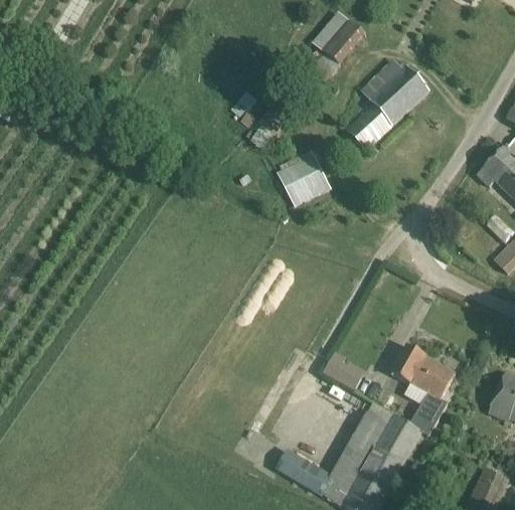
[(320,91),(366,39),(338,13),(321,31),(322,51),(302,73),(320,91)]
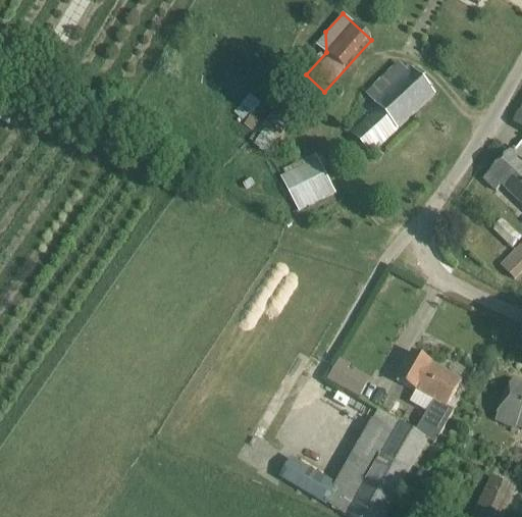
[(354,127),(372,148),(411,114),(410,113),(419,106),(422,105),(427,100),(428,97),(436,91),(412,63),(373,98),(380,105),(354,127)]
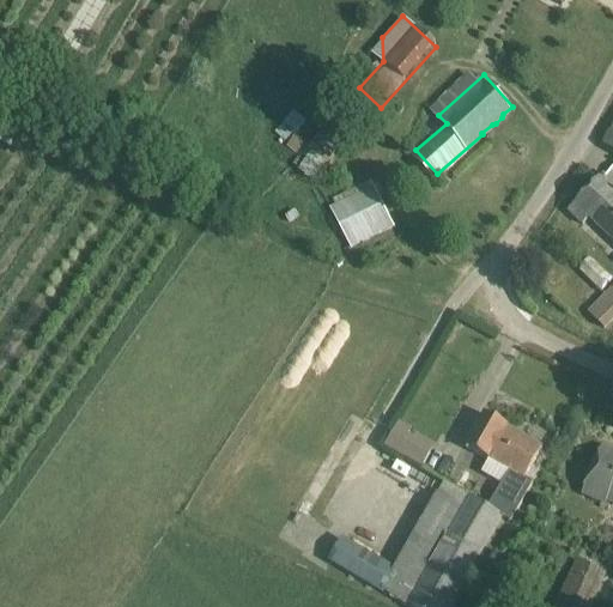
[(292,104),(277,128),(291,137),(305,113),(292,104)]
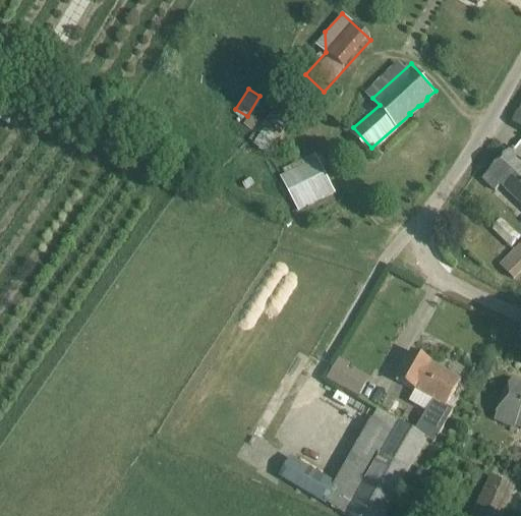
[(275,149),(293,126),(274,110),(255,132),(275,149)]
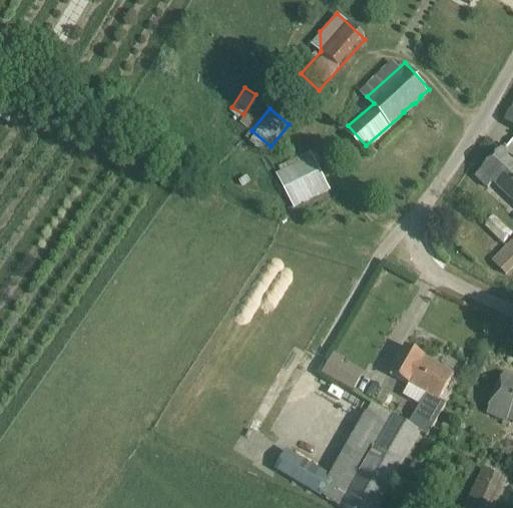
[(512,155),(501,144),(475,172),(489,185),(494,179),(512,196),(512,155)]
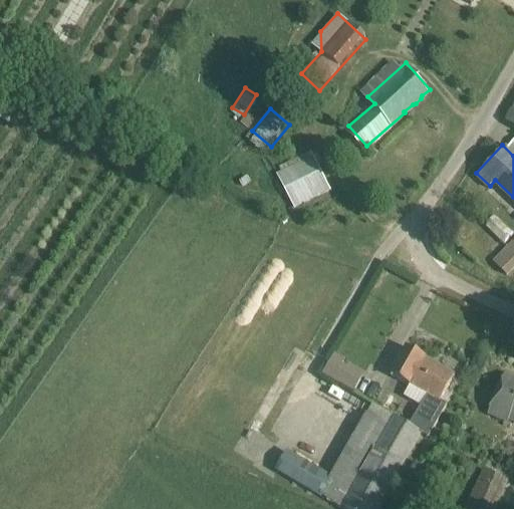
[(328,187),(310,153),(275,171),(293,206),(328,187)]
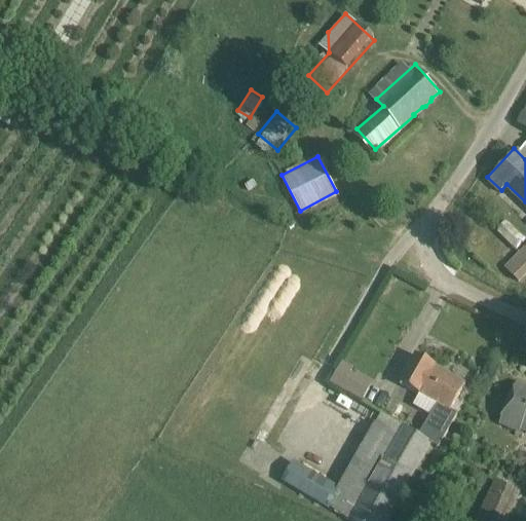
[(525,236),(508,219),(497,229),(517,247),(525,236)]
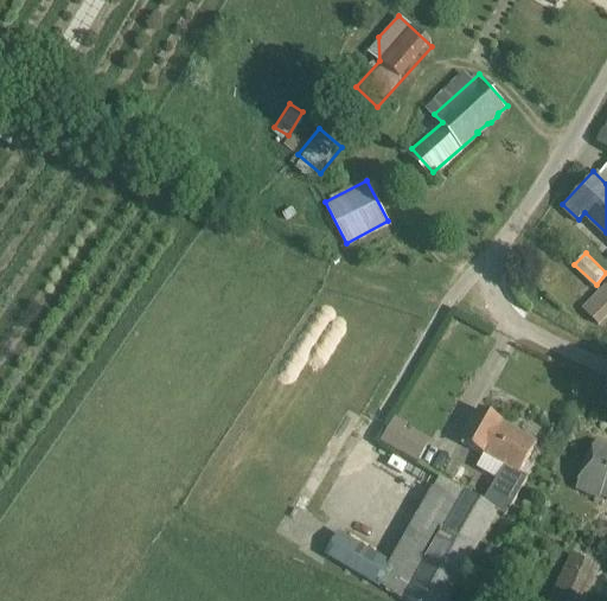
[(606,282),(586,306),(600,319),(606,312),(606,282)]
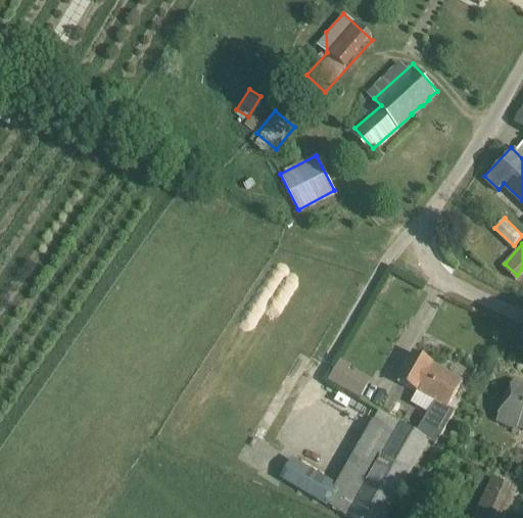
[(434,397),(416,429),(429,436),(435,440),(455,408),(447,404),(462,378),(432,361),(433,360),(414,348),(397,377),(417,388),(417,387),(434,397)]
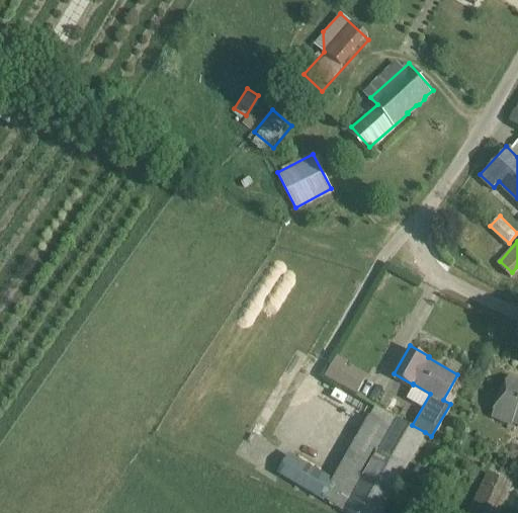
[(355,393),(365,374),(345,362),(335,380),(355,393)]
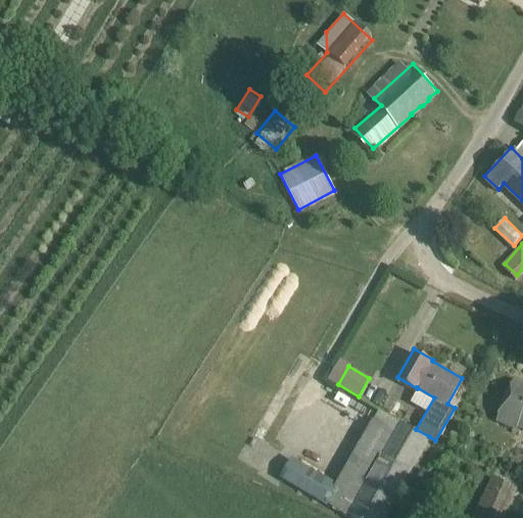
[(522,380),(513,376),(505,395),(495,417),(515,425),(517,422),(522,424),(522,380)]
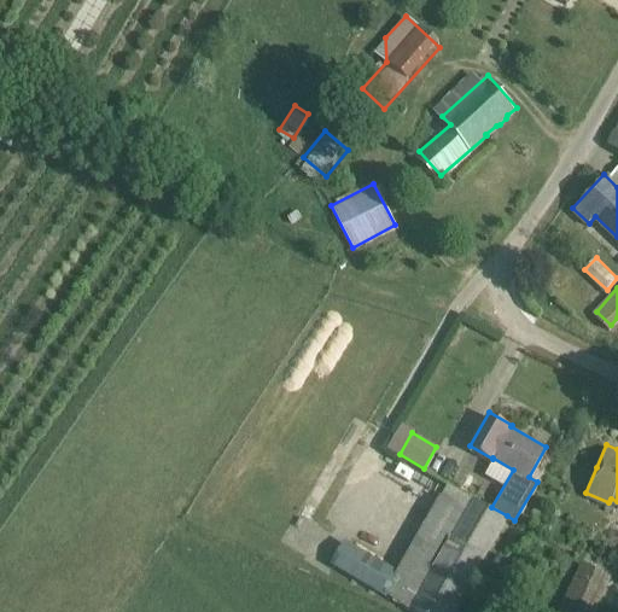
[(345,540),(333,561),(420,611),(453,611),(507,516),(491,507),(447,482),(396,570),(345,540)]
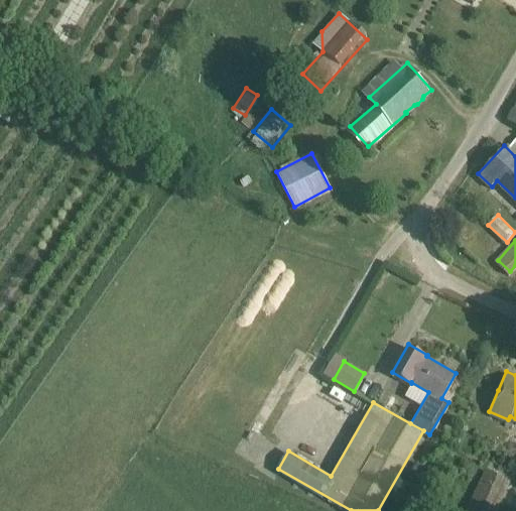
[(496,510),(510,480),(485,469),(466,510),(496,510)]
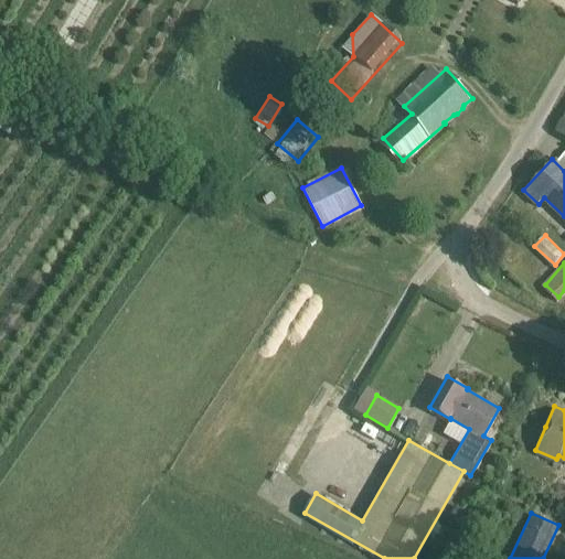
All buildings are outlined.
